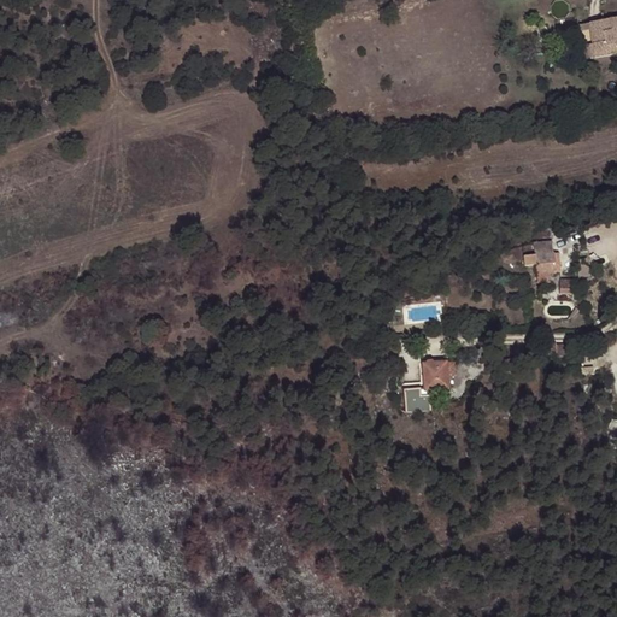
[(593,45),(594,58),(615,54),(613,46),(616,45),(616,17),(610,19),(610,24),(604,25),(603,21),(588,23),(589,30),(593,45)]
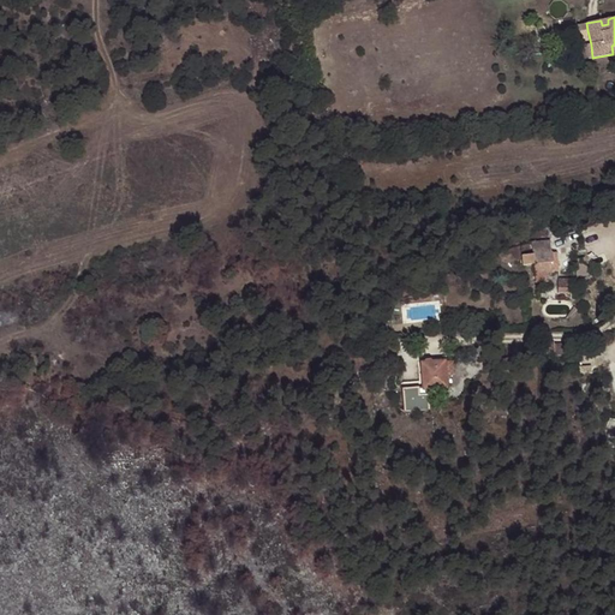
[(584,59),(592,58),(591,45),(583,46),(584,59)]
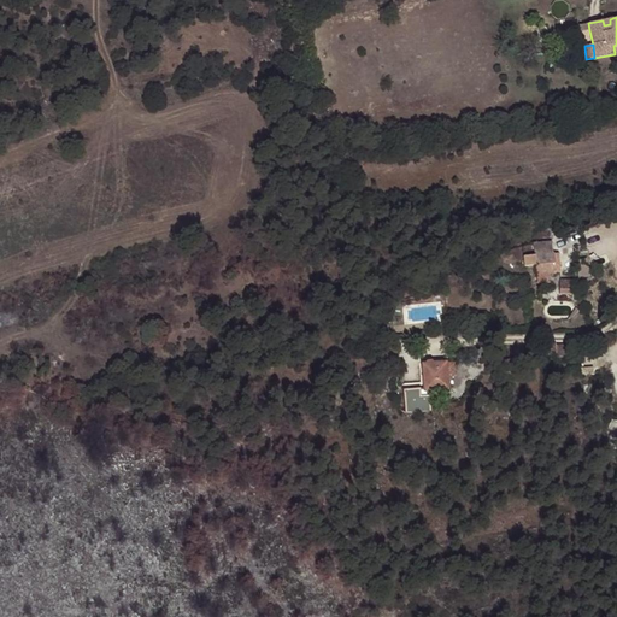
[(538,276),(539,282),(550,282),(548,275),(556,274),(554,272),(553,253),(552,240),(534,241),(535,254),(524,256),(526,265),(536,265),(538,276)]
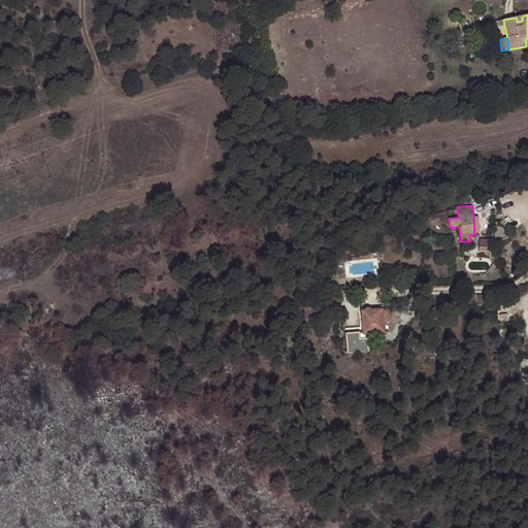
[(481,239),(480,252),(492,252),(492,239),(481,239)]
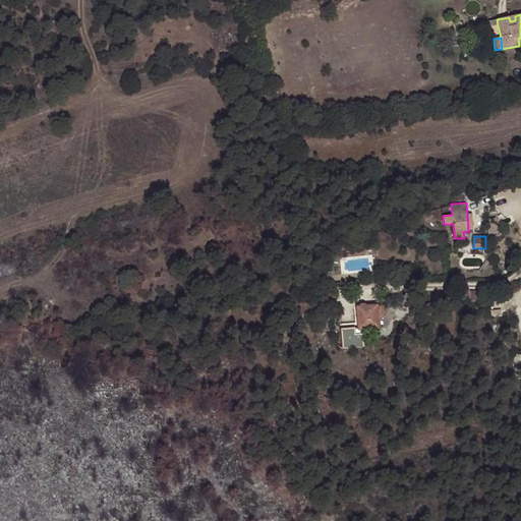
[(487,259),(480,270),(482,270),(490,263),(487,259)]
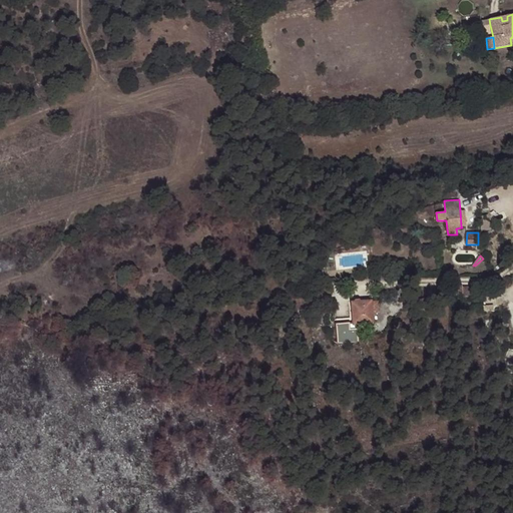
[(462,293),(463,295),(476,296),(477,285),(462,285),(462,293)]
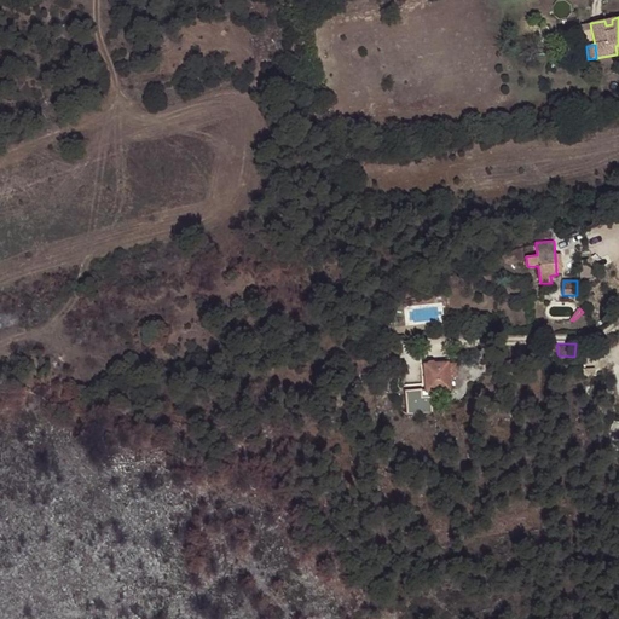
[(507,368),(521,365),(520,357),(505,359),(507,368)]
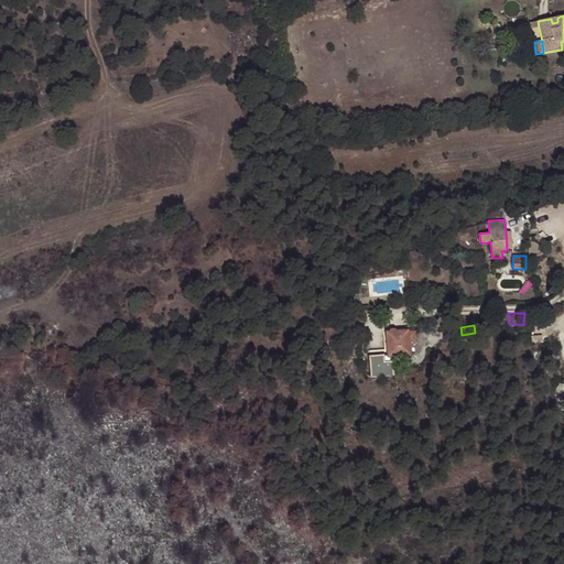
[(410,353),(409,339),(408,331),(408,328),(386,329),(388,355),(410,353)]
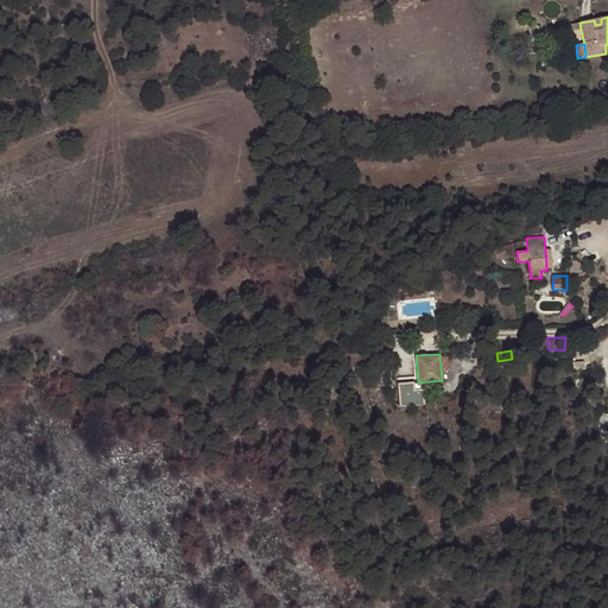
[(399,403),(424,400),(423,386),(415,387),(413,380),(397,381),(399,403)]
